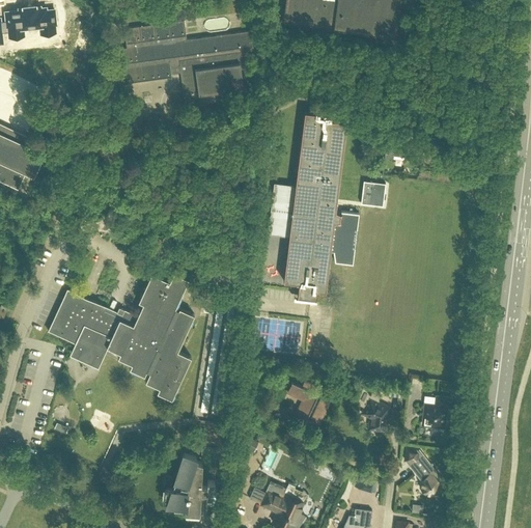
[(232,0),(220,0),(213,1),(215,11),(234,8),(232,0)]
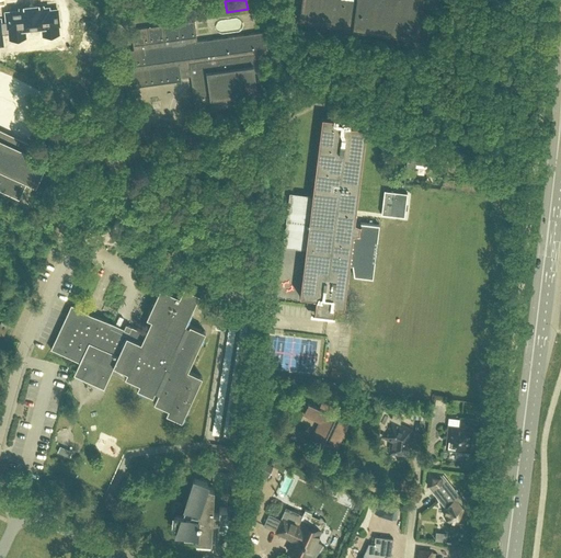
[(301,0),(298,24),(352,31),(418,40),(422,0),(301,0)]
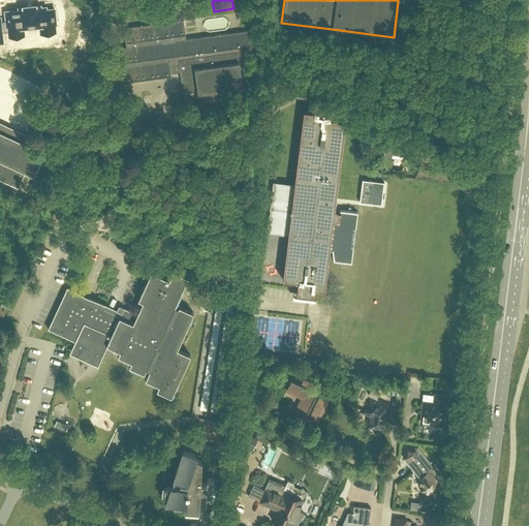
[(0,44),(2,44),(1,35),(7,35),(7,40),(22,38),(22,30),(40,28),(41,36),(56,35),(54,12),(45,13),(45,10),(40,11),(39,9),(35,9),(35,8),(23,9),(23,11),(19,11),(19,13),(5,14),(6,24),(0,24),(0,44)]
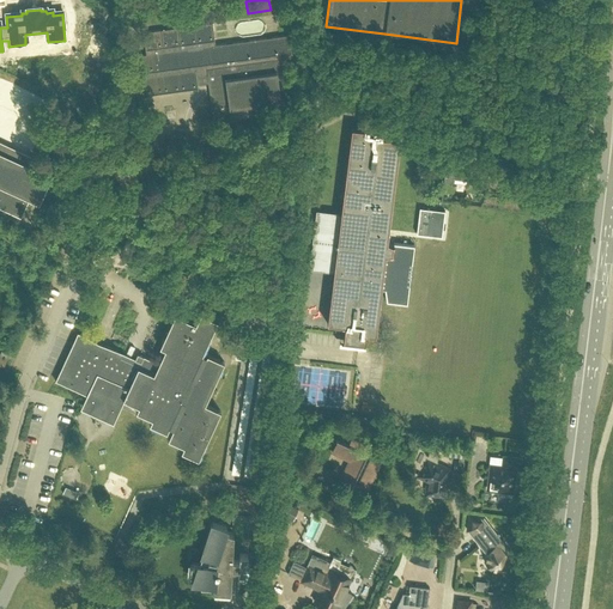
[(216,48),(212,25),(211,25),(144,35),(143,35),(146,58),(135,59),(134,59),(138,81),(127,83),(126,83),(128,101),(129,101),(129,99),(196,90),(196,91),(198,91),(198,87),(207,86),(213,123),(242,120),(248,119),(247,109),(279,104),(280,104),(279,92),(285,92),(280,56),(291,55),(289,37),(216,48)]
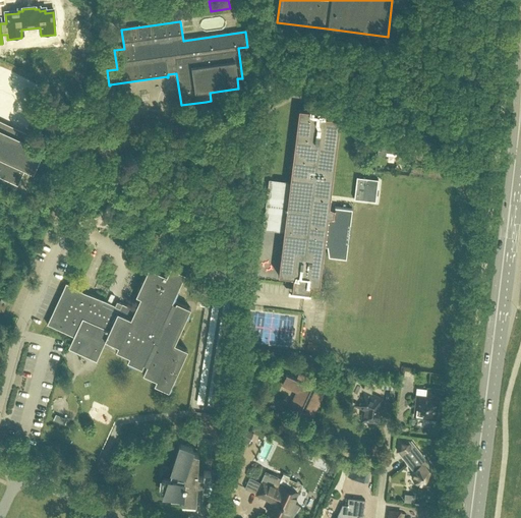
[(268,186),(263,227),(267,228),(283,230),(278,278),(292,280),(291,292),(308,294),(308,287),(319,288),(323,256),(324,249),(324,248),(327,249),(329,259),(346,262),(346,261),(343,260),(345,241),(346,241),(347,231),(349,212),(352,212),(335,210),(334,210),(334,211),(329,209),(339,121),(324,119),(325,117),(325,115),(326,107),(308,105),(307,113),(298,111),(289,184),(288,188),(270,186),(268,186)]
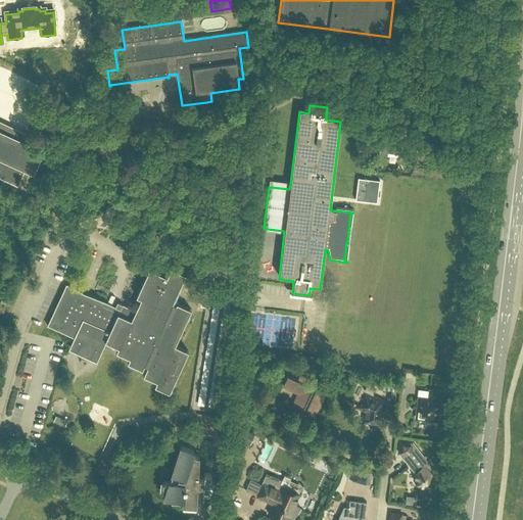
[(0,124),(0,180),(17,188),(25,173),(33,176),(44,152),(27,144),(30,139),(30,138),(0,124)]
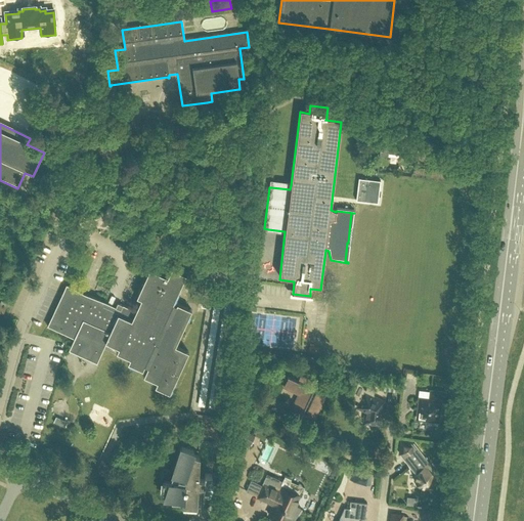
[(398,160),(401,136),(382,133),(379,158),(398,160)]
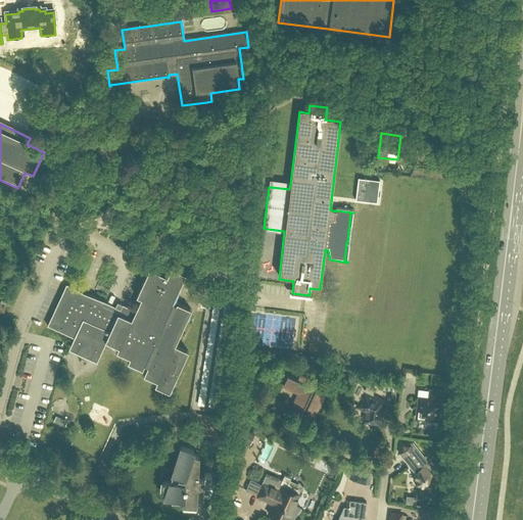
[(358,180),(354,205),(355,205),(355,202),(365,203),(368,182),(367,181),(359,180),(358,180)]
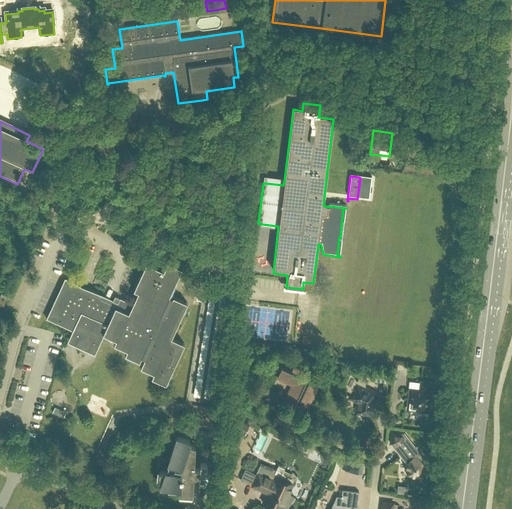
[(168,299),(181,271),(167,264),(163,273),(145,265),(133,292),(137,294),(132,306),(114,298),(112,303),(78,287),(64,280),(60,289),(59,292),(46,321),(73,333),(69,342),(70,342),(96,354),(104,337),(115,342),(113,346),(126,353),(124,357),(139,363),(141,359),(144,360),(140,369),(153,375),(151,380),(165,386),(184,346),(171,340),(184,310),(187,305),(172,298),(171,300),(168,299)]
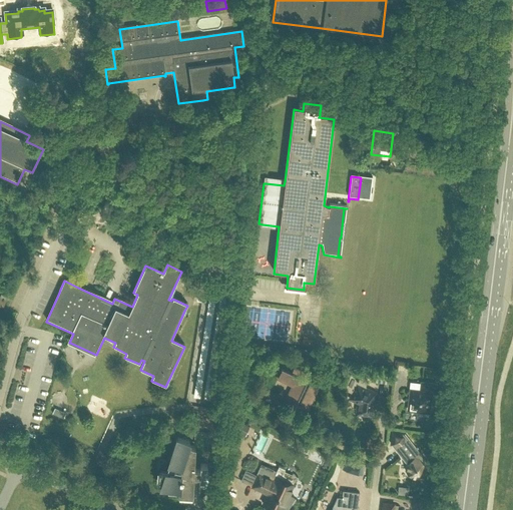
[(292,340),(295,310),(244,305),(240,335),(292,340)]
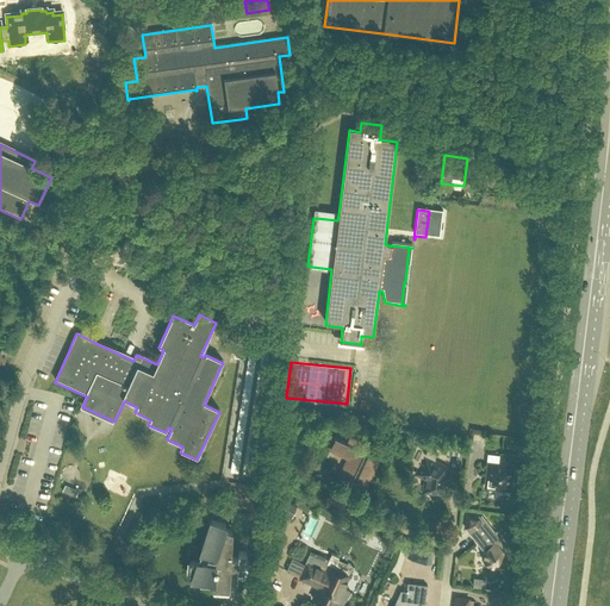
[(226,391),(218,478),(232,479),(234,466),(242,467),(250,393),(226,391)]
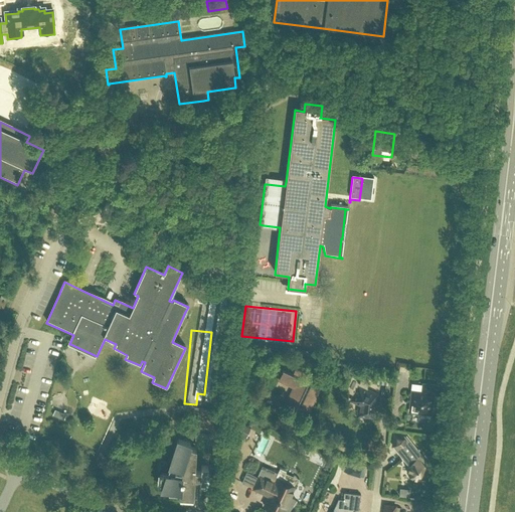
[(295,371),(293,377),(283,372),(282,372),(283,373),(279,382),(294,389),(286,404),(296,409),(296,410),(297,408),(309,414),(323,383),(326,378),(316,373),(309,389),(307,388),(308,384),(307,383),(309,378),(295,371)]
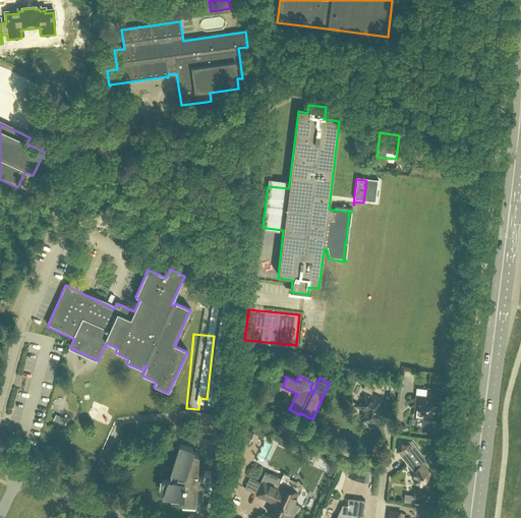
[(397,392),(398,381),(380,380),(379,390),(397,392)]
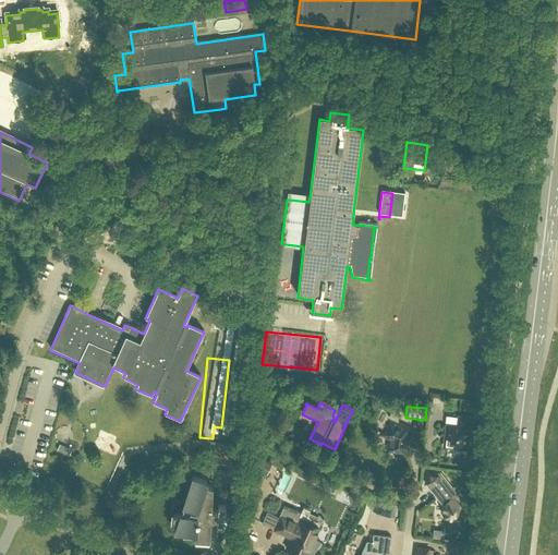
[(407,435),(408,431),(398,425),(399,412),(381,410),(373,425),(384,430),(380,436),(389,441),(388,453),(404,455),(405,445),(403,445),(404,435),(407,435)]
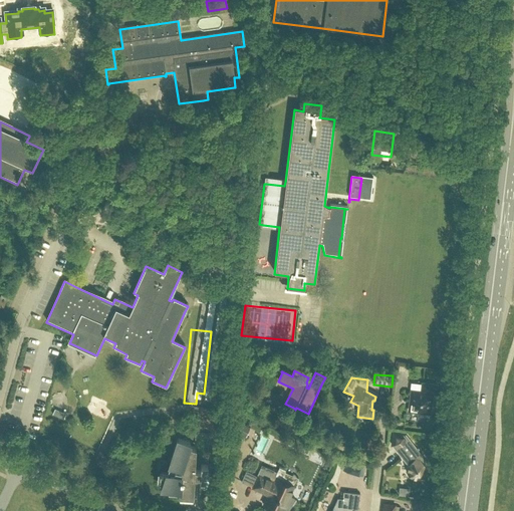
[(436,396),(437,388),(422,386),(421,394),(411,393),(410,402),(411,402),(410,407),(409,412),(410,414),(429,416),(432,396),(436,396)]
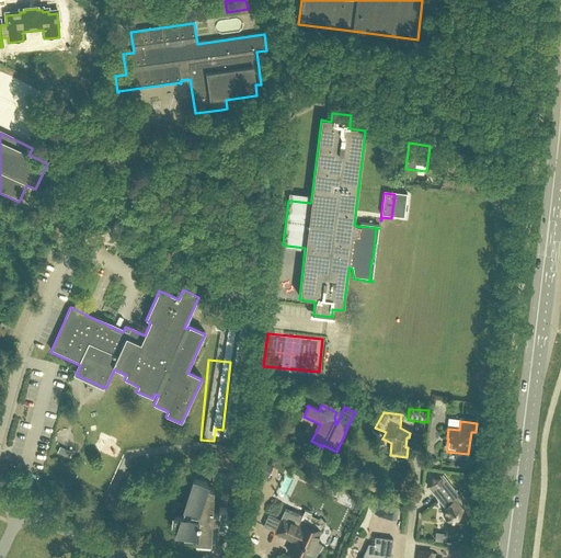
[(316,469),(320,460),(304,454),(300,462),(316,469)]
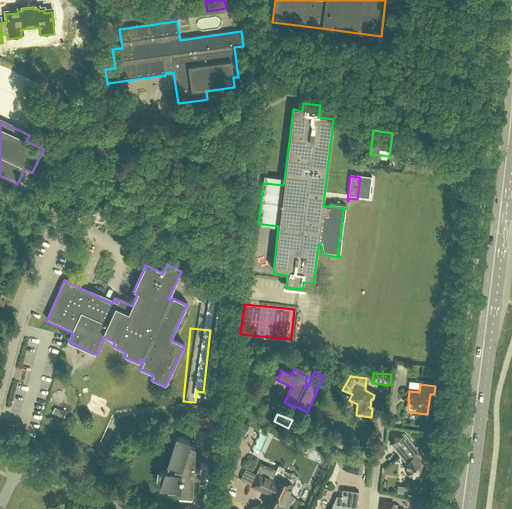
[(235,421),(230,430),(244,438),(249,428),(235,421)]
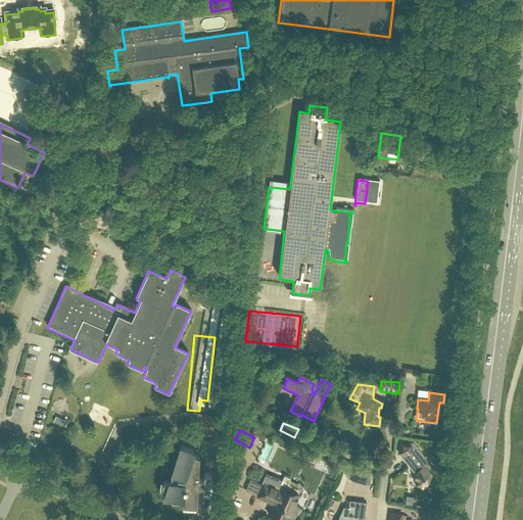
[(434,478),(434,473),(410,443),(399,442),(398,451),(407,460),(403,462),(415,475),(414,482),(418,488),(431,489),(432,477),(434,478)]
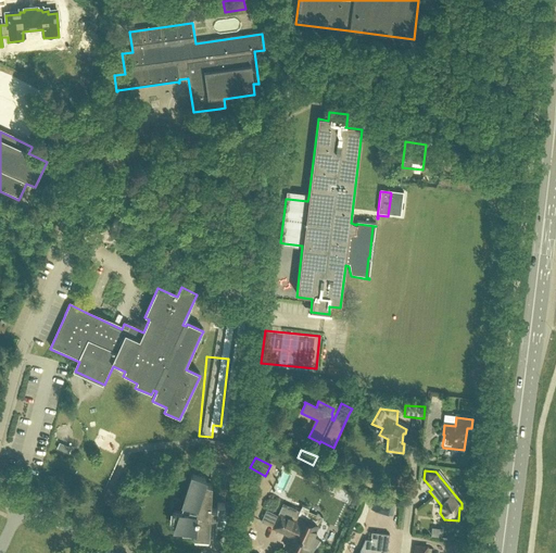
[(181,538),(209,539),(210,518),(216,518),(216,526),(223,527),(226,474),(211,473),(211,482),(192,476),(180,514),(173,513),(172,528),(181,528),(181,538)]
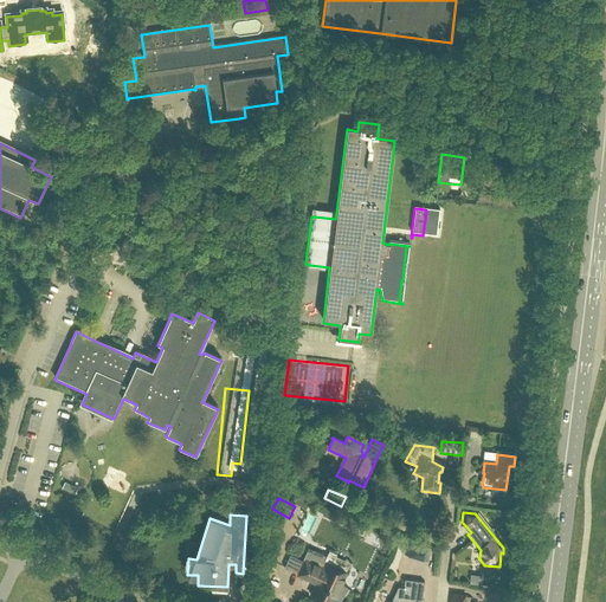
[(424,563),(427,549),(408,543),(404,557),(408,558),(407,558),(424,563)]
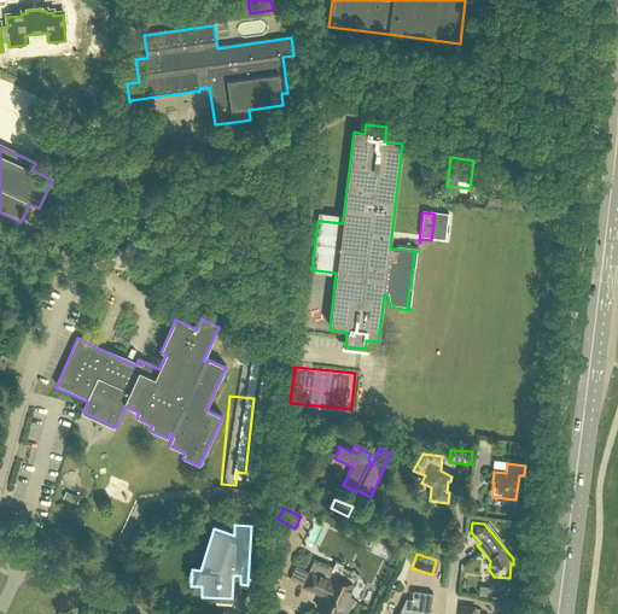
[(349,613),(355,602),(348,597),(353,585),(332,577),(336,571),(314,561),(309,572),(310,573),(304,588),(322,596),(316,609),(326,613),(339,613),(349,613)]
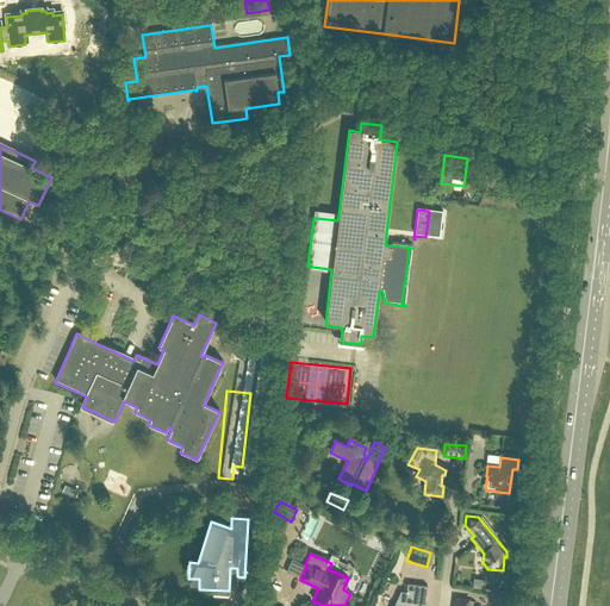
[(424,605),(425,597),(400,593),(394,605),(406,605),(424,605)]
